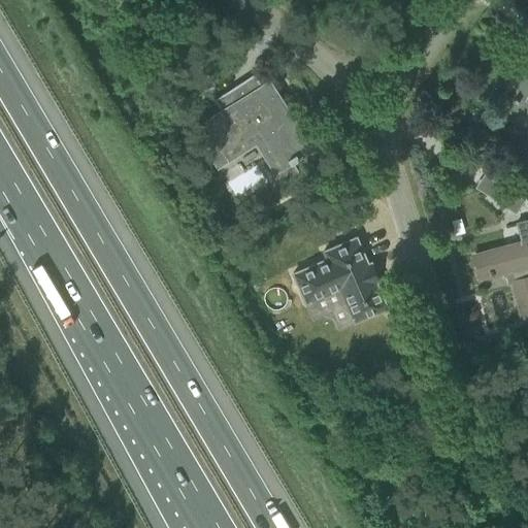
[(527,54),(527,56),(523,67),(526,68),(506,117),(527,124),(527,54)]
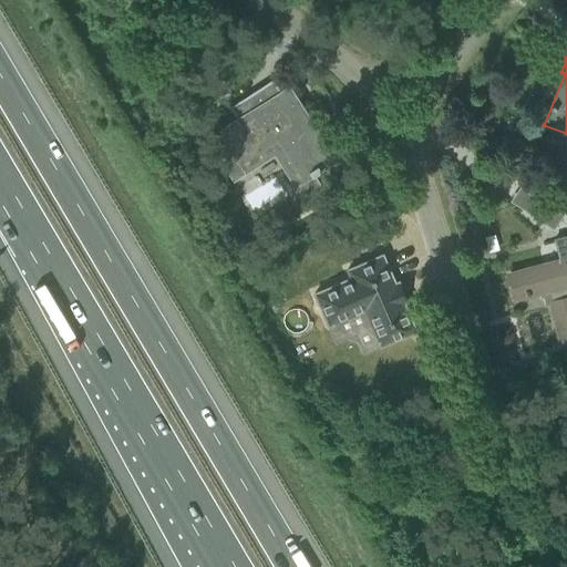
[(333,158),(288,88),(286,89),(289,94),(285,98),(272,79),(229,106),(236,117),(217,130),(230,152),(218,160),(233,181),(274,154),(290,179),(288,182),(298,197),(319,183),(312,172),(333,158)]
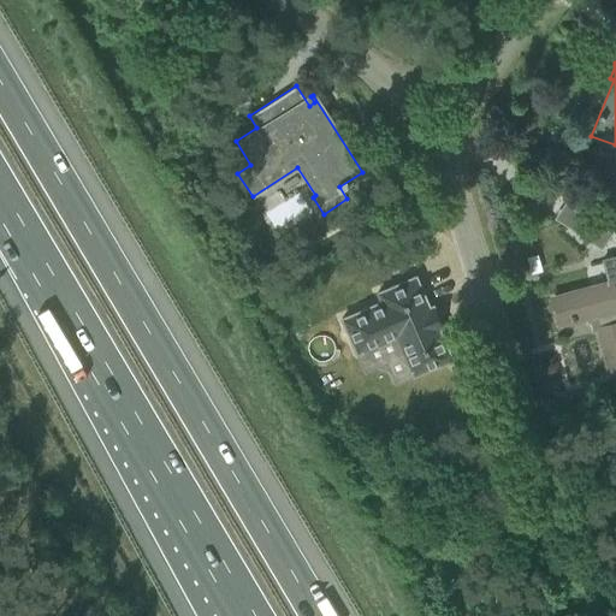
[(582,214),(572,230),(602,249),(612,234),(582,214)]
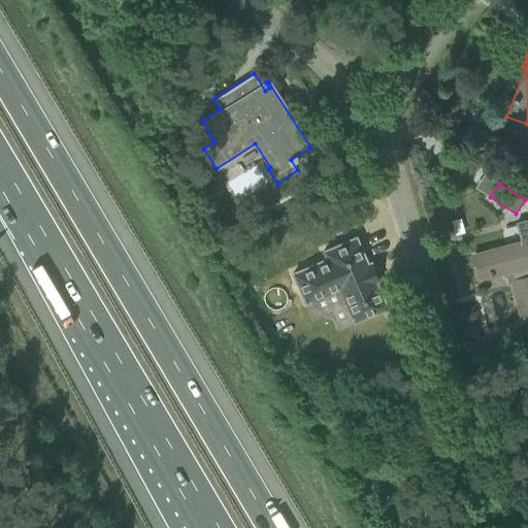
[(521,243),(474,256),(480,276),(504,270),(507,283),(513,281),(523,321),(527,319),(527,219),(516,223),(521,243)]
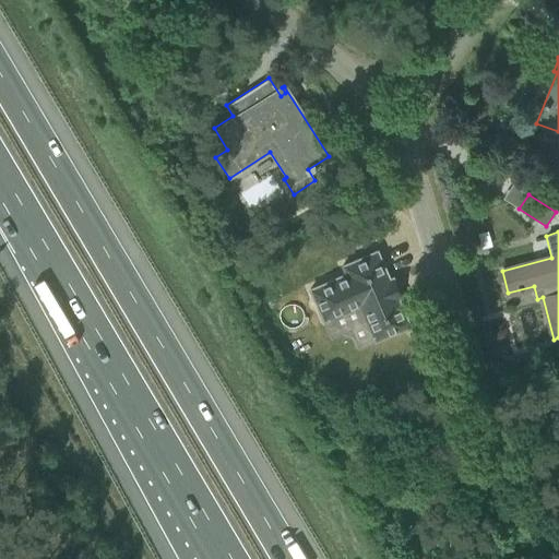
[(408,325),(396,297),(399,296),(391,277),(389,278),(376,250),(342,265),(346,273),(309,289),(323,320),(359,305),(375,341),(408,325)]
